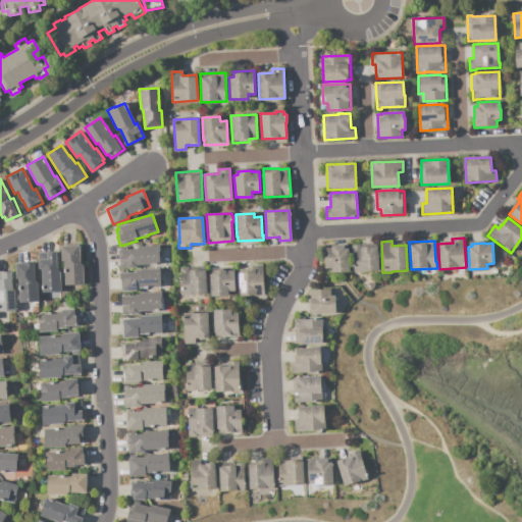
[(352,245),(377,244),(378,271),(353,272),(352,245)]
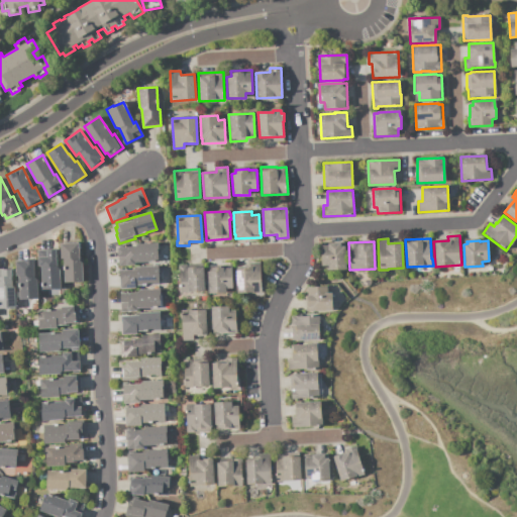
[(60,243),(79,242),(79,255),(82,259),(83,282),(65,283),(64,259),(61,259),(60,243)]
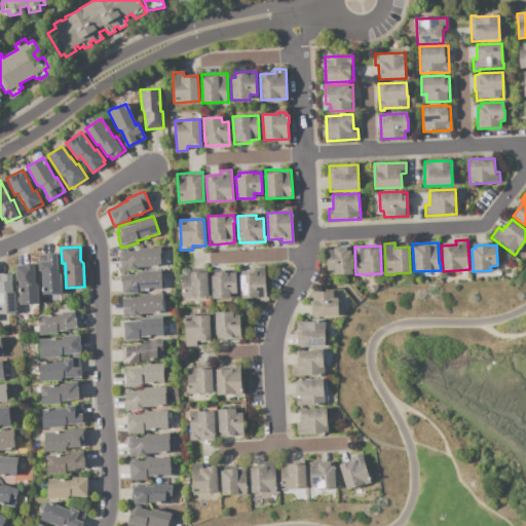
[(326,248),(350,247),(352,273),(334,274),(334,270),(327,270),(326,248)]
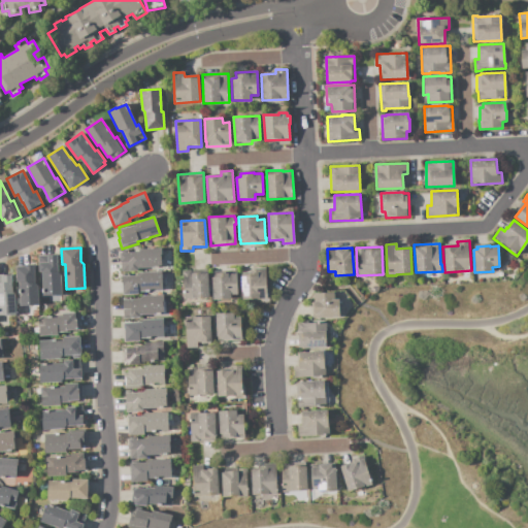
[(120,253),(137,253),(140,250),(160,249),(161,267),(138,268),(138,271),(129,271),(129,270),(122,271),(121,263),(120,263),(120,253)]
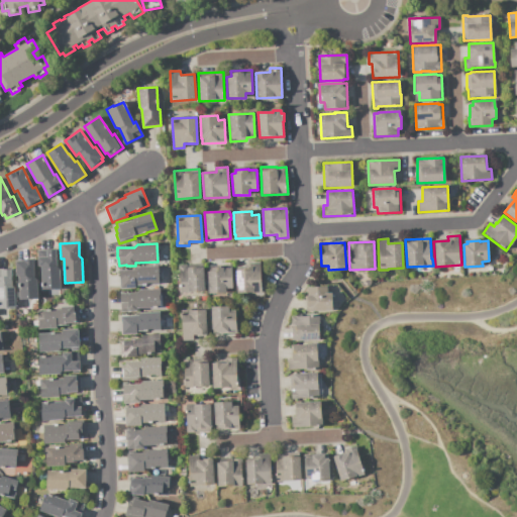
[(37,249),(57,249),(57,266),(60,268),(61,289),(42,290),(41,286),(39,286),(39,282),(41,282),(41,267),(38,267),(37,249)]
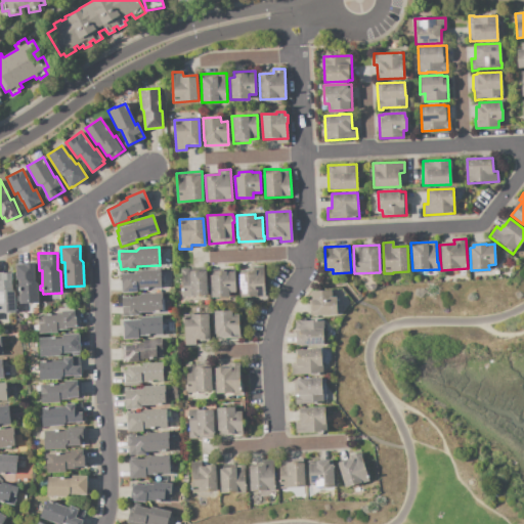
[(15,264),(37,263),(37,269),(34,270),(35,276),(38,284),(39,303),(20,304),(19,301),(16,301),(16,296),(19,296),(19,280),(15,280),(15,264)]
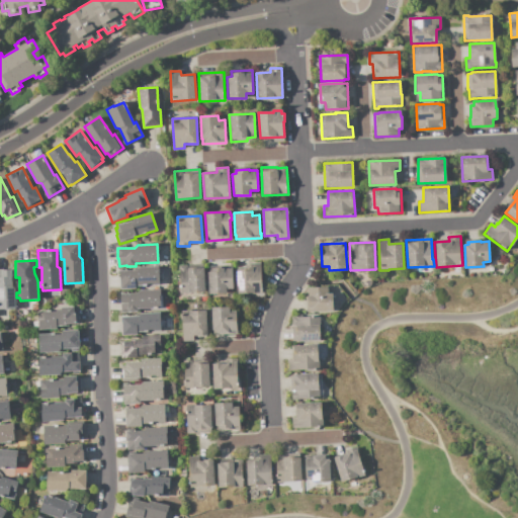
[(236,268),(250,267),(250,263),(261,262),(262,293),(237,294),(236,268)]
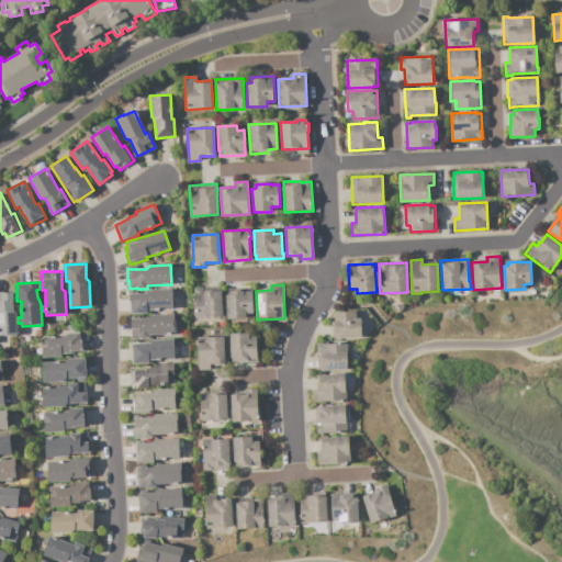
[(193,288),(214,287),(214,291),(222,291),(223,317),(197,318),(197,308),(195,308),(194,293),(193,288)]
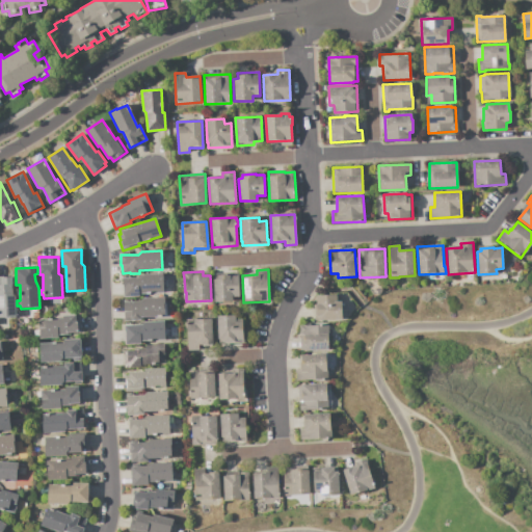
[(213,280),(214,280),(214,274),(227,273),(227,271),(235,271),(235,273),(238,273),(239,296),(235,297),(235,301),(214,302),(213,280)]
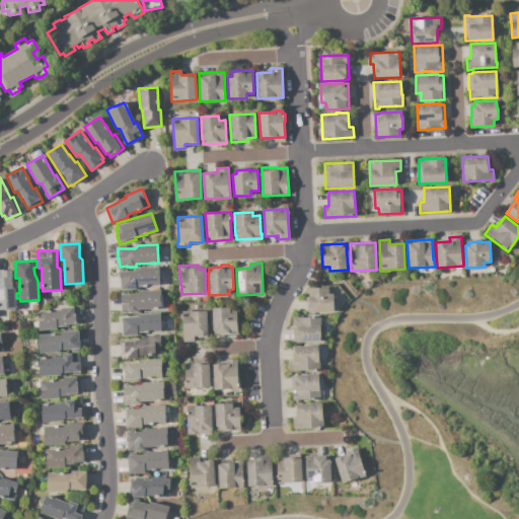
[(120,270),(126,269),(126,271),(135,271),(135,268),(158,267),(159,286),(136,287),(136,290),(121,290),(120,270)]
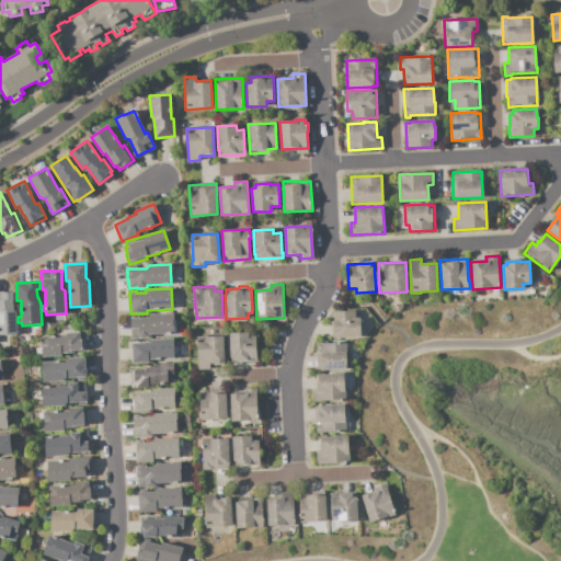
[(2,293),(12,293),(13,309),(15,312),(16,335),(0,335),(0,300),(2,300),(2,293)]
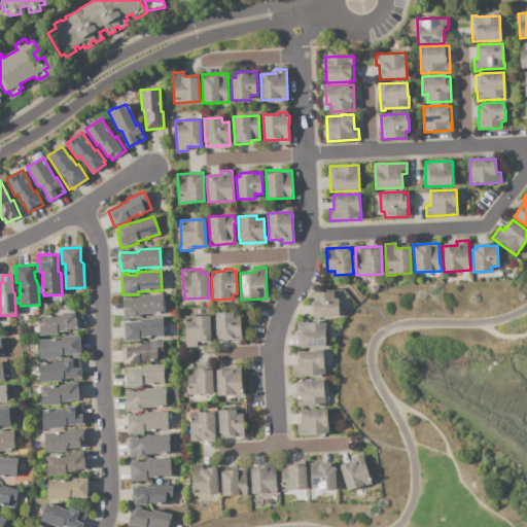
[(313,293),(334,292),(334,299),(338,299),(339,317),(311,318),(310,299),(313,299),(313,293)]
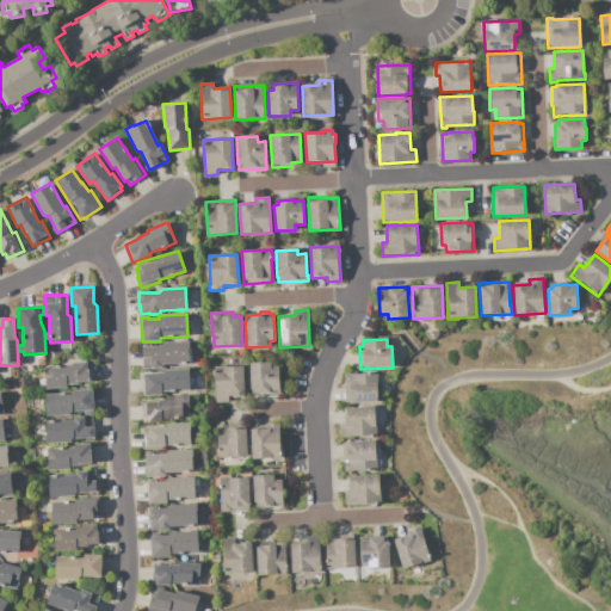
[(142,344),(150,343),(150,346),(165,345),(165,343),(187,341),(189,364),(162,365),(162,369),(152,369),(150,368),(142,368),(142,356),(143,356),(142,344)]
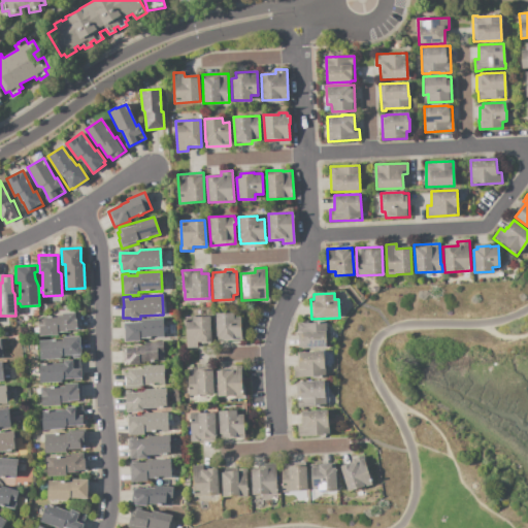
[(38,317),(63,316),(63,312),(78,312),(79,330),(66,331),(67,332),(58,333),(58,335),(39,336),(39,333),(36,333),(35,328),(38,328),(38,317)]
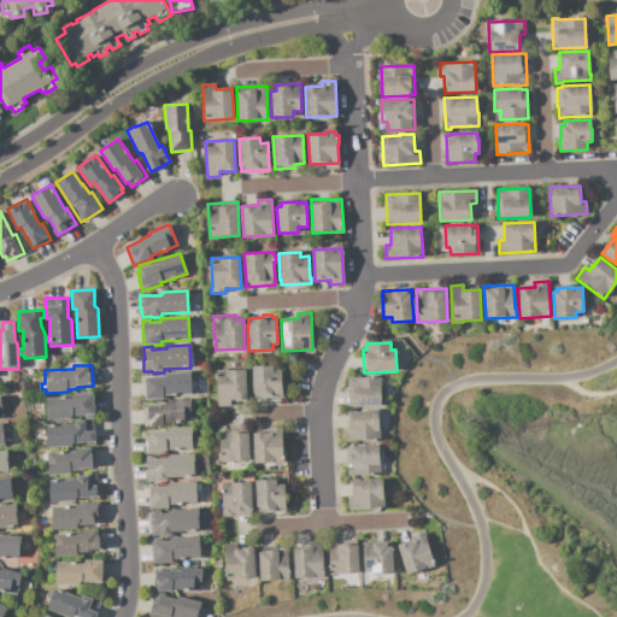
[(252,366),(272,365),(272,371),(282,371),(283,398),(254,399),(254,394),(253,394),(252,366)]
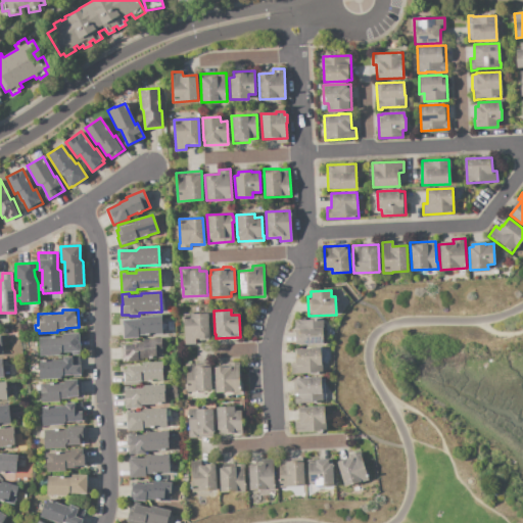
[(183,314),(207,313),(208,322),(209,322),(209,329),(208,329),(209,339),(196,339),(196,344),(185,345),(183,314)]
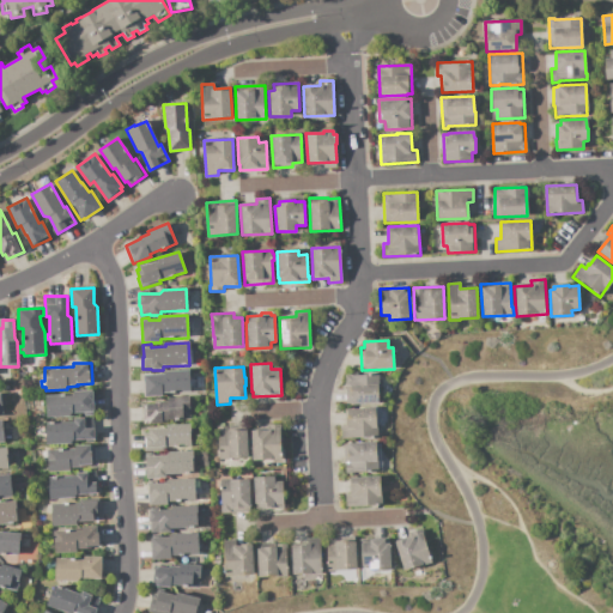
[(144,375),(145,375),(145,372),(151,372),(151,375),(161,374),(161,371),(189,370),(190,392),(162,393),(163,396),(145,396),(144,375)]
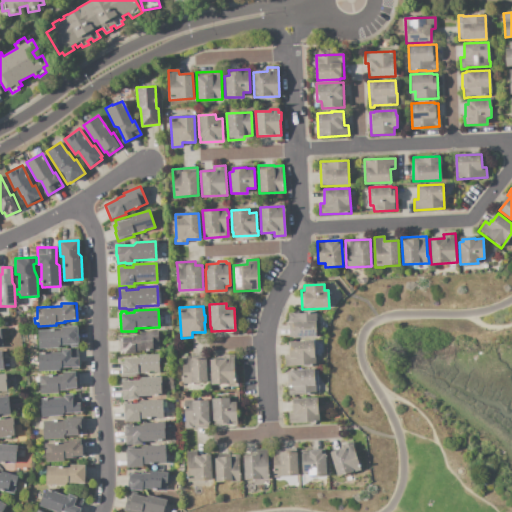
[(288,313),(295,313),(295,314),(315,313),(316,337),(289,338),(288,313)]
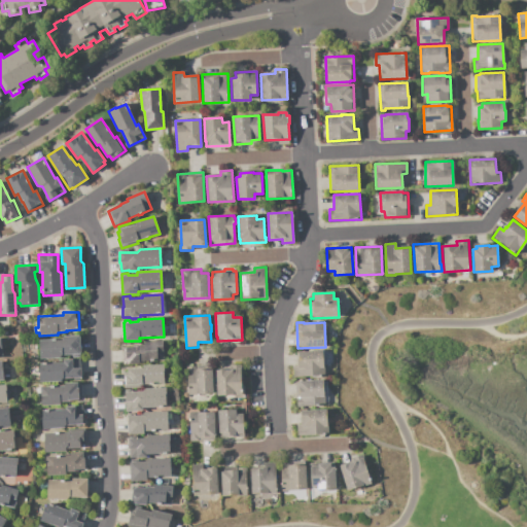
[(39,340),(63,339),(63,336),(80,336),(81,354),(79,354),(80,357),(72,357),(72,355),(61,355),(61,358),(40,359),(39,340)]
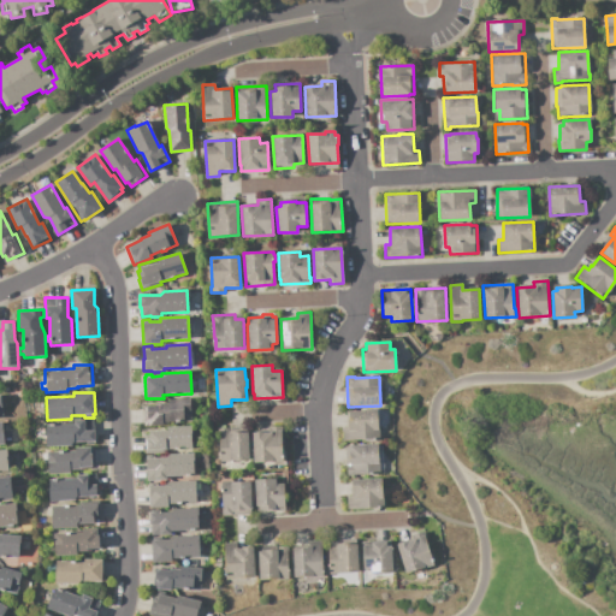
[(143,407),(158,406),(158,403),(169,402),(169,400),(190,398),(191,421),(163,422),(163,425),(144,426),(143,407)]
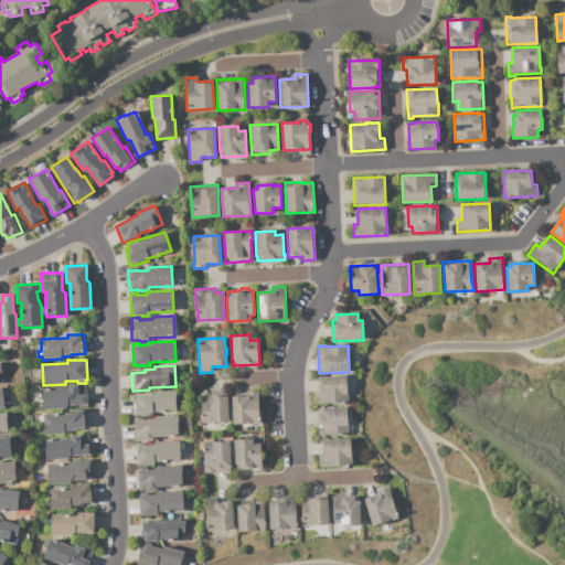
[(315,393),(319,392),(319,387),(320,387),(319,377),(347,376),(348,403),(315,404),(315,393)]
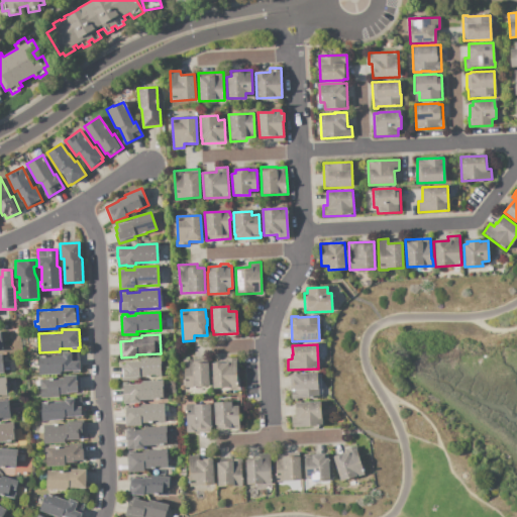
[(38,356),(62,354),(62,352),(78,351),(79,371),(61,372),(61,375),(49,375),(49,374),(46,374),(46,375),(39,376),(38,356)]
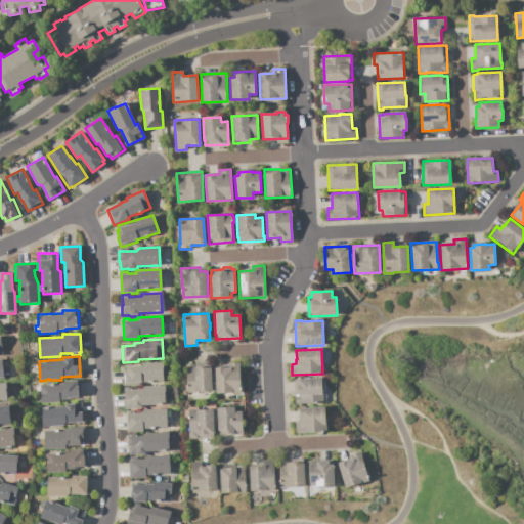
[(127,366),(142,365),(141,363),(163,362),(164,382),(139,383),(140,385),(124,386),(123,368),(127,368),(127,366)]
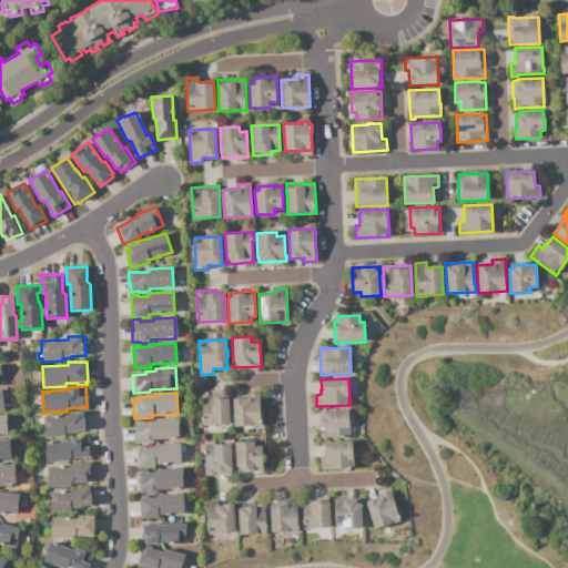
[(201,394),(227,393),(227,397),(229,397),(230,424),(203,425),(201,399),(201,394)]
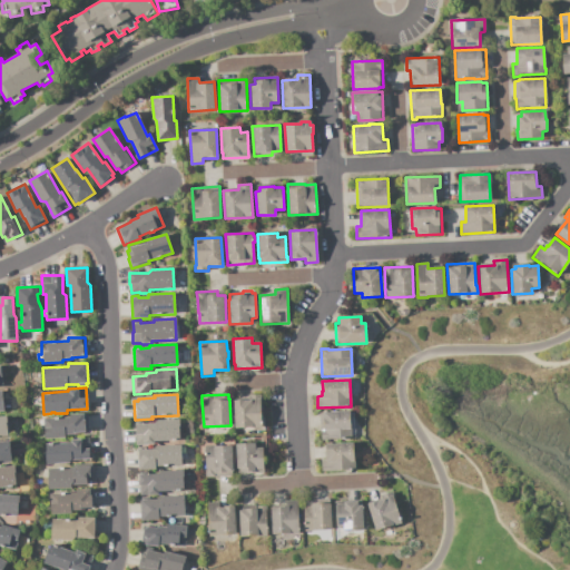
[(233,401),(248,400),(248,395),(261,394),(261,410),(263,410),(263,424),(262,424),(262,428),(235,429),(233,401)]
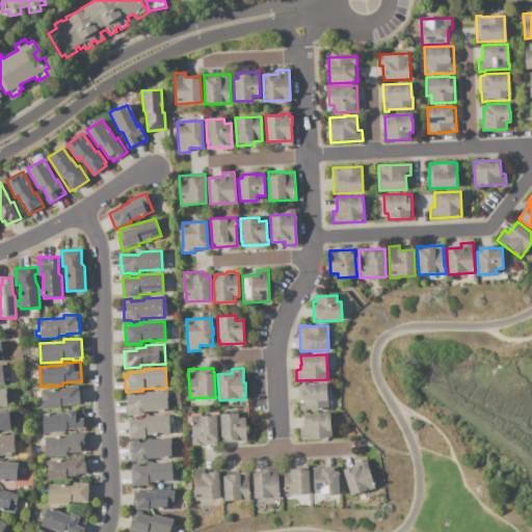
[(297,384),(326,383),(327,408),(300,409),(299,401),(298,401),(297,384)]
